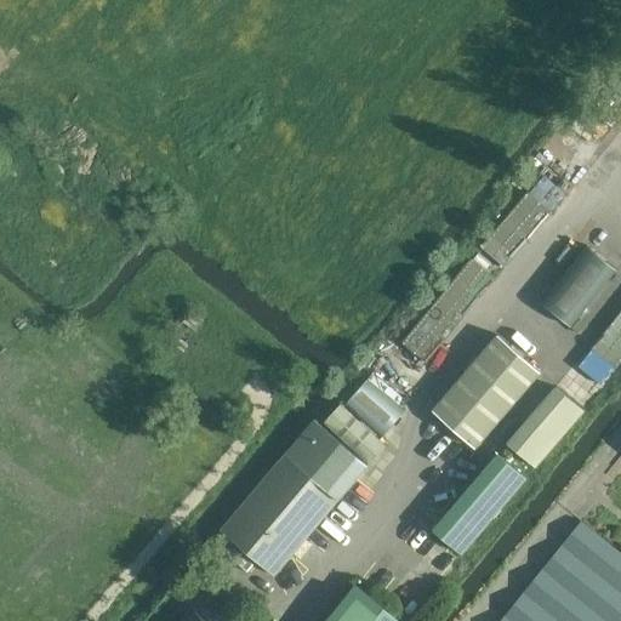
[(508,263),(556,209),(533,189),(485,244),(508,263)]
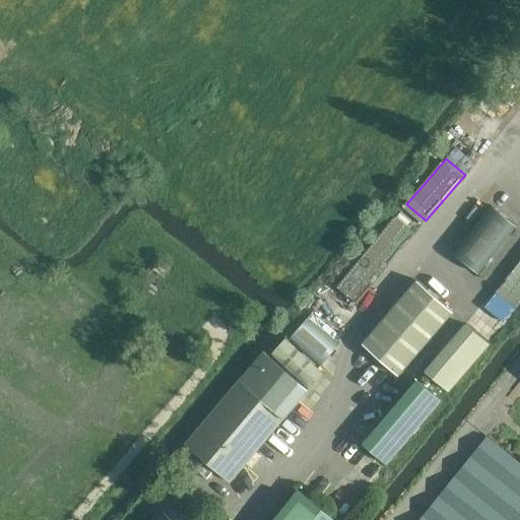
[(477,273),(517,225),(492,205),(453,253),(477,273)]
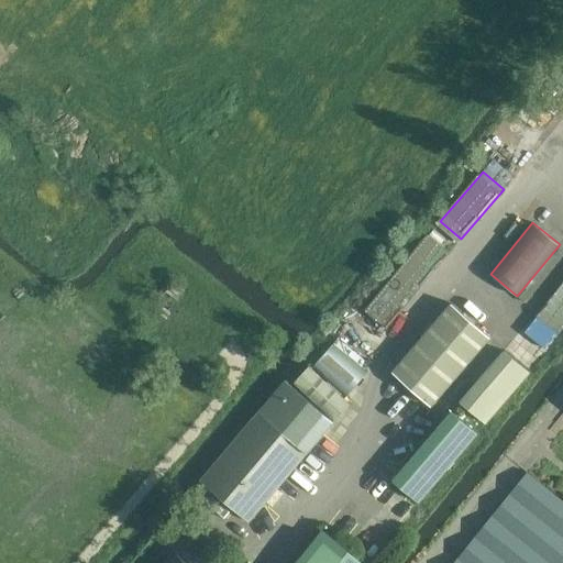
[(428,231),(373,307),(395,322),(450,246),(428,231)]
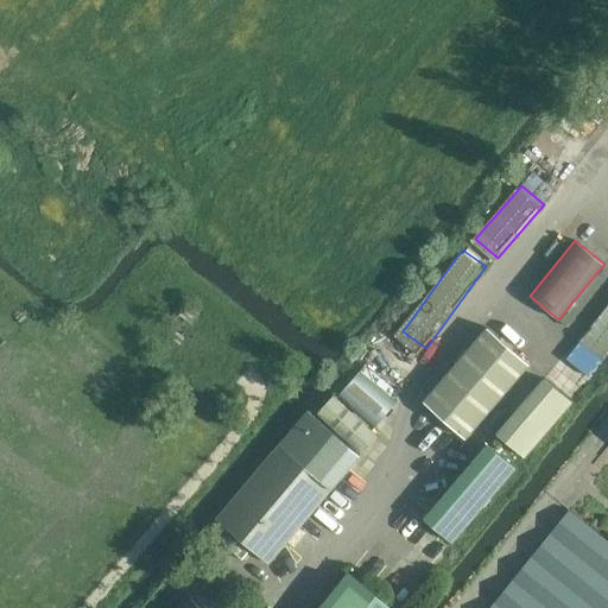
[(607,305),(583,341),(607,359),(607,305)]
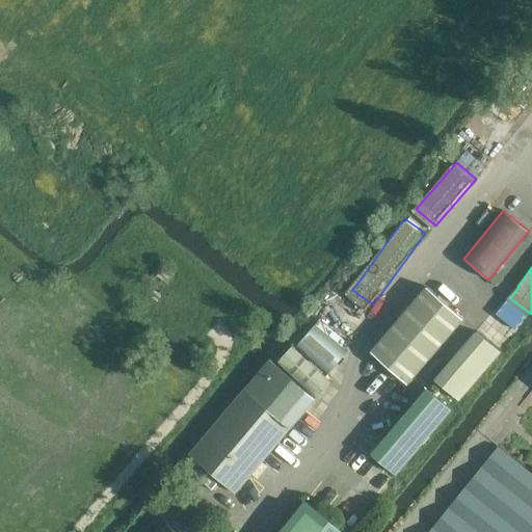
[(427,287),(371,351),(407,383),(463,318),(427,287)]
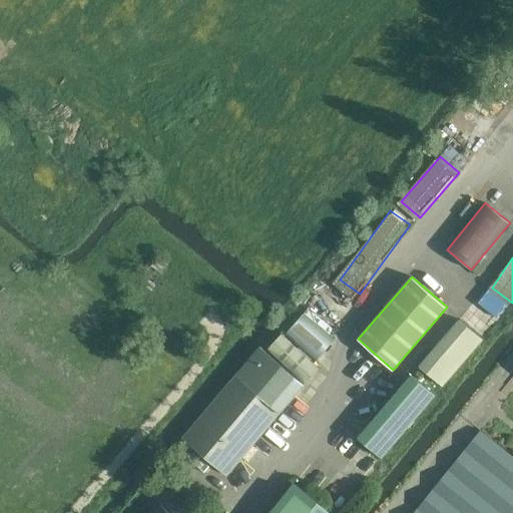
[(336,339),(305,312),(284,335),(315,362),(336,339)]
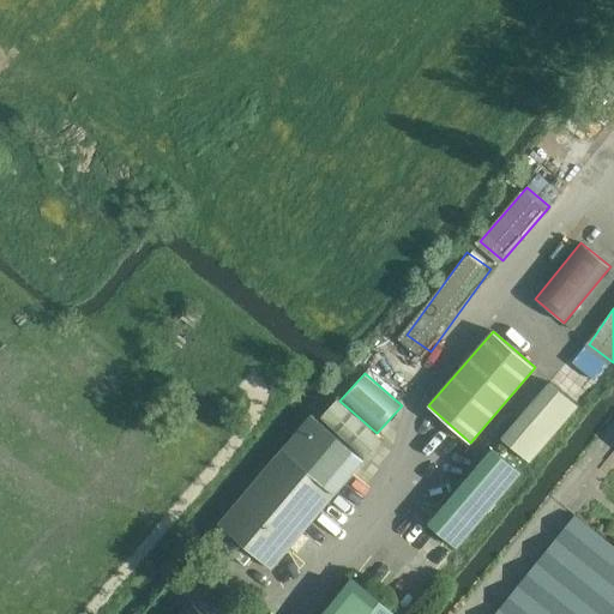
[(530,462),(578,405),(551,381),(503,438),(530,462)]
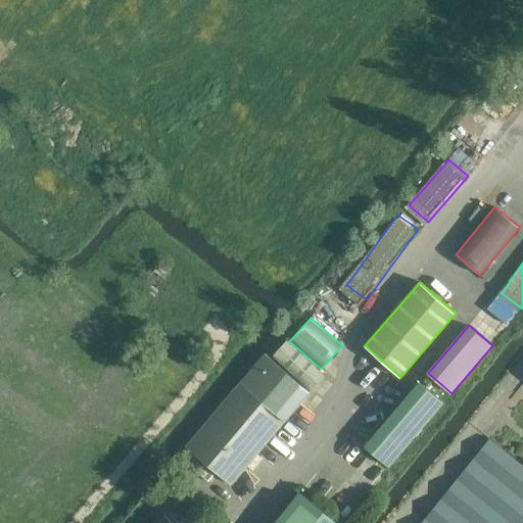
[(325,376),(287,340),(274,354),(312,389),(325,376)]
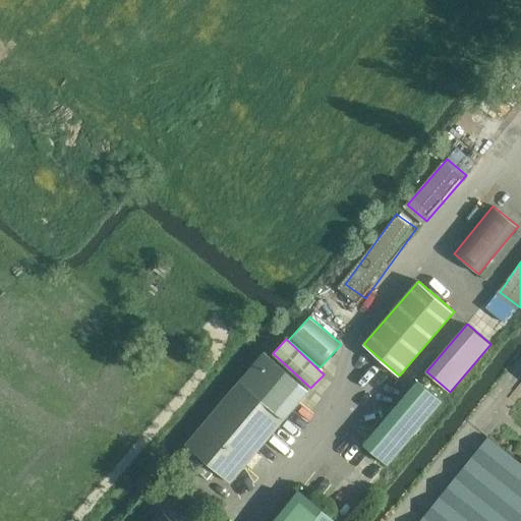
[(239,381),(185,446),(230,481),(284,418),(308,390),(265,353),(265,352),(239,381)]
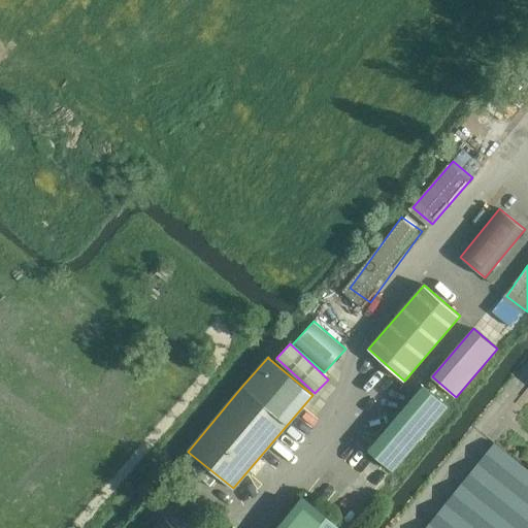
[(392,470),(448,406),(424,386),(368,451),(392,470)]
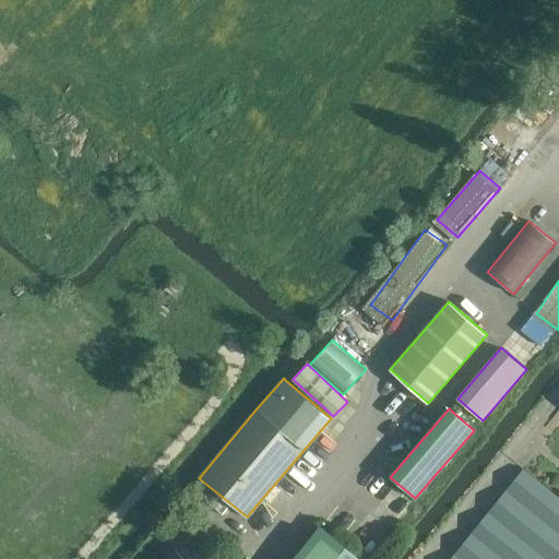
[(558,558),(558,497),(524,468),(450,558),(558,558)]
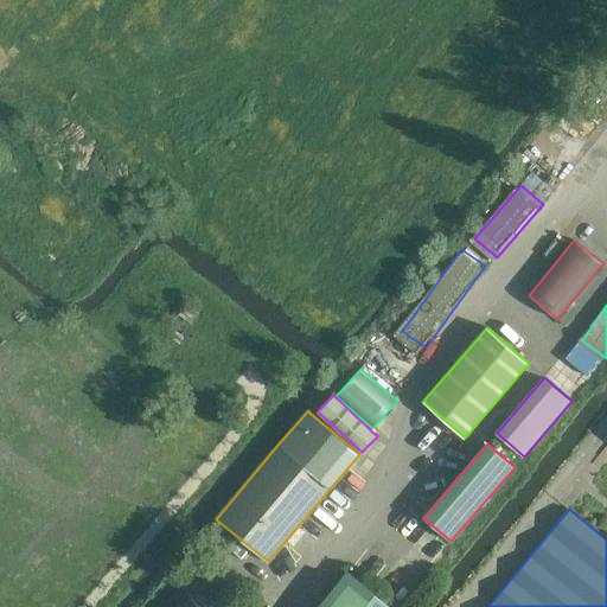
[(391,606),(349,572),(319,606),(391,606)]
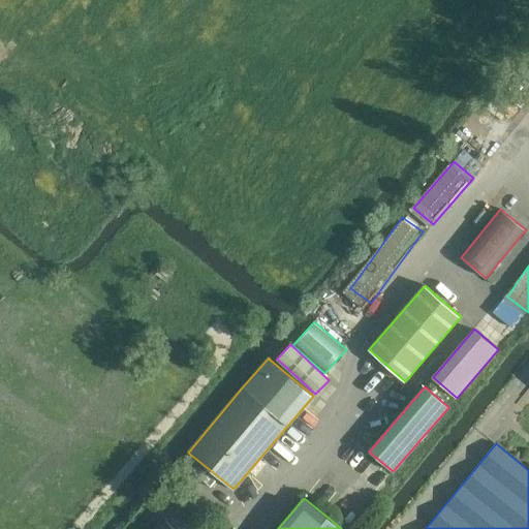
[(175,528),(165,519),(154,528),(175,528)]
